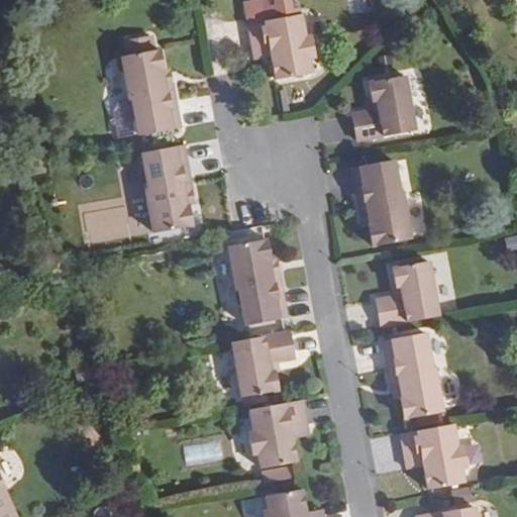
[(281,7),(263,10),(265,21),(282,17),(281,7)]
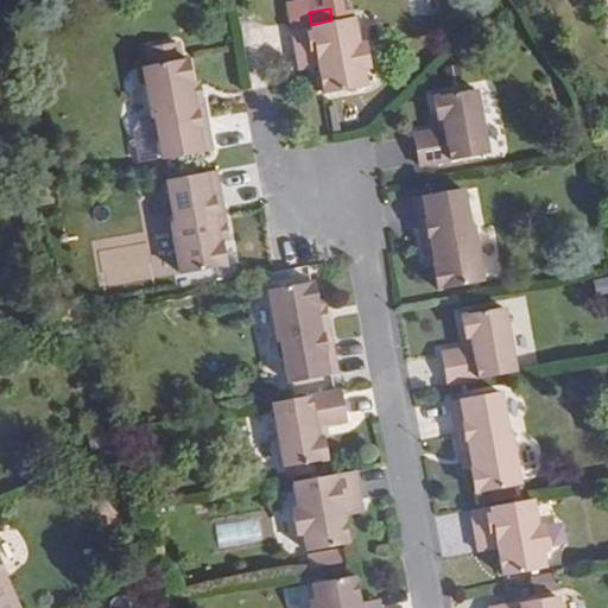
[(331,20),(311,25),(291,29),(297,59),(310,57),(312,68),(320,67),(324,95),(367,88),(363,69),(367,63),(363,48),(359,45),(354,17),(331,20)]
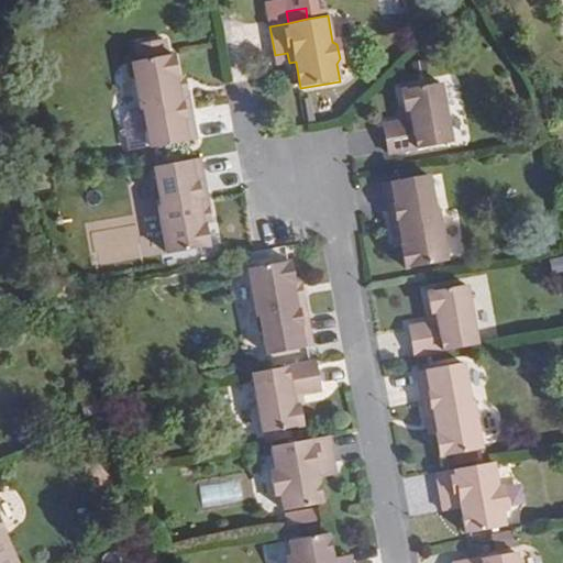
[(138,62),(166,56),(163,40),(134,45),(138,62)]
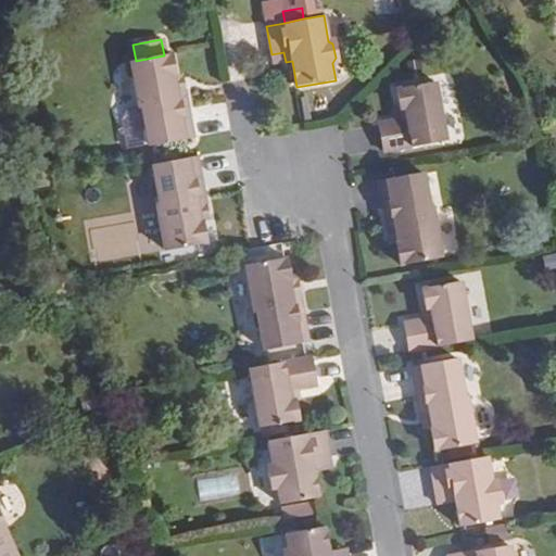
[(283,52),(272,54),(274,64),(286,62),(283,52)]
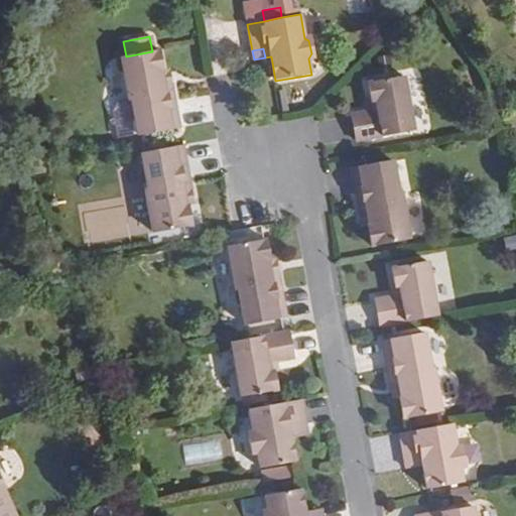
[(162,71),(158,50),(152,51),(126,56),(121,56),(129,101),(131,101),(138,134),(138,136),(179,128),(174,102),(166,103),(160,71),(162,71)]
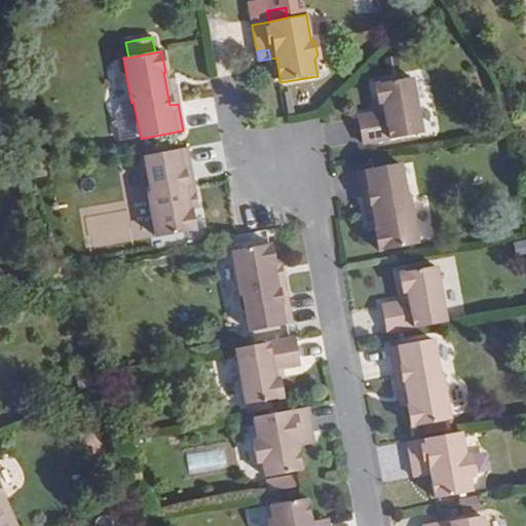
[(172,71),(165,72),(163,72),(170,105),(178,104),(172,71)]
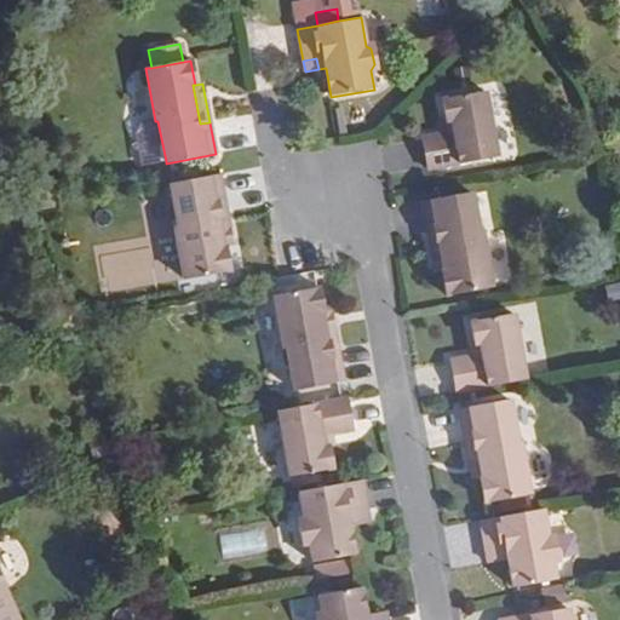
[(497,156),(484,91),(441,99),(446,121),(446,122),(447,121),(449,132),(442,133),(422,138),(428,170),(497,156)]
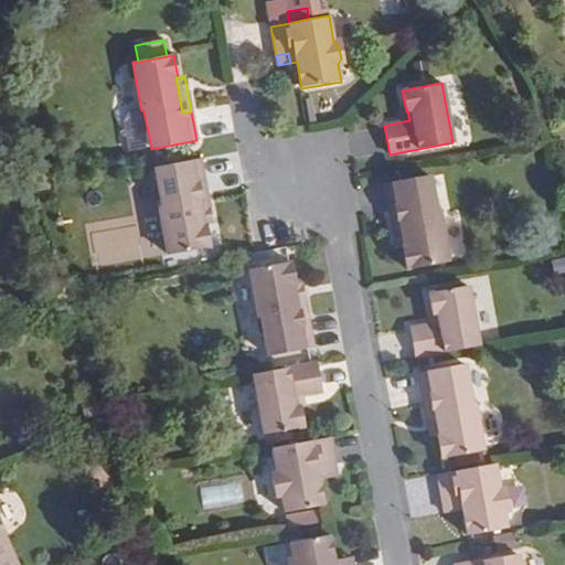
[(151,147),(144,110),(141,110),(130,113),(124,121),(129,151),(151,147)]
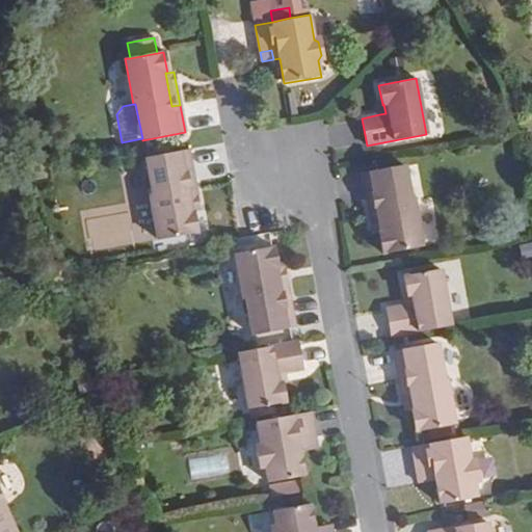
[(196,233),(193,212),(191,212),(185,180),(193,178),(188,151),(145,158),(152,194),(150,195),(158,240),(196,233)]
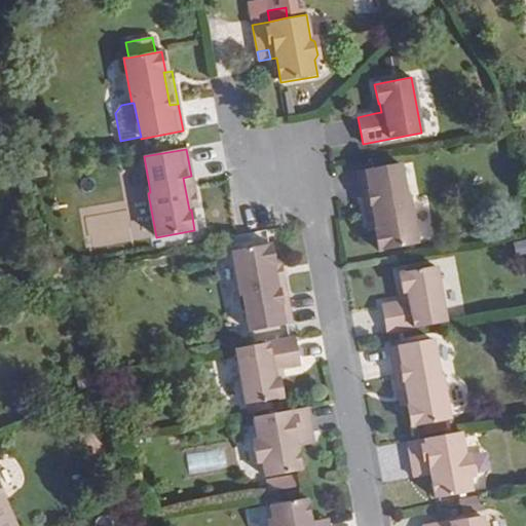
[(408,198),(401,162),(360,171),(365,198),(372,196),(379,229),(377,229),(380,250),(419,242),(411,198),(408,198)]
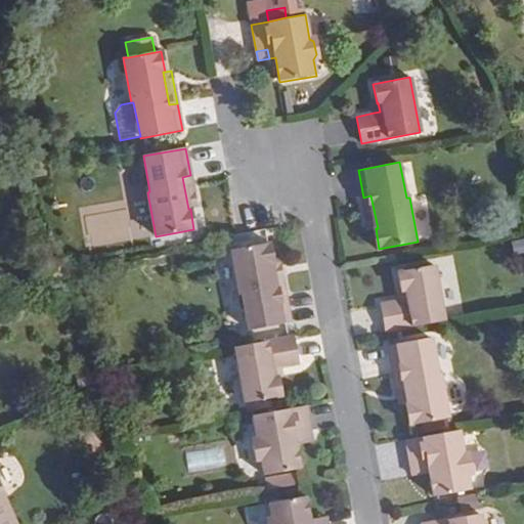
[(188,209),(190,209),(197,208),(190,175),(182,177),(188,209)]
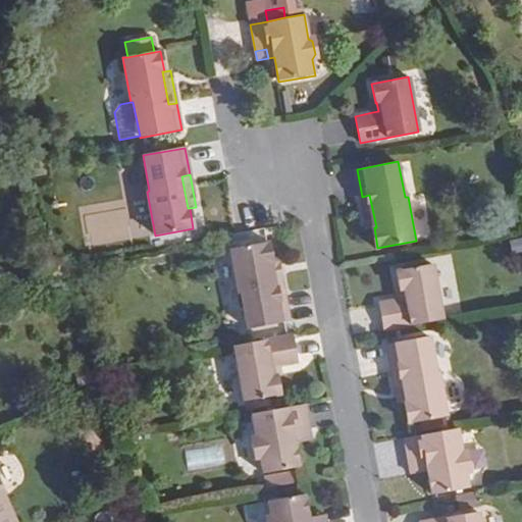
[(367,228),(374,227),(376,227),(369,195),(362,197),(367,228)]
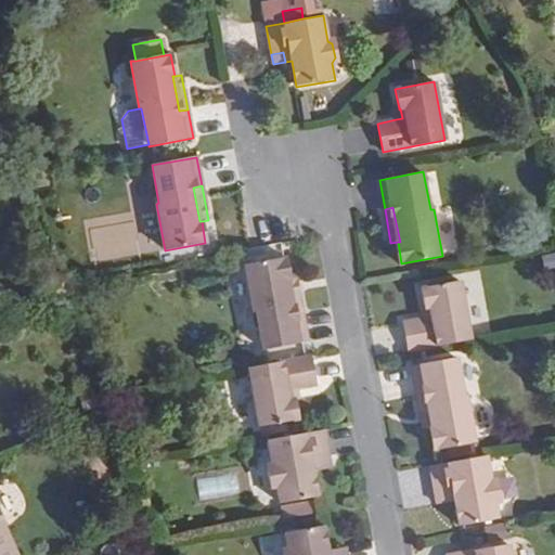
[(308,341),(302,312),(294,314),(287,280),(289,280),(285,258),(245,266),(254,312),(256,312),(262,350),(308,341)]
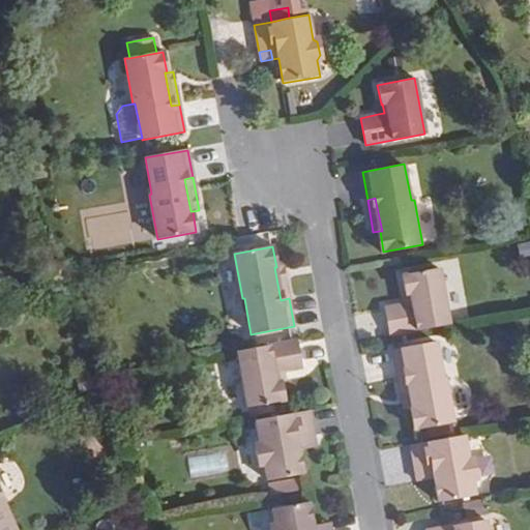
[(283,266),(276,267),(274,267),(281,300),(289,298),(283,266)]
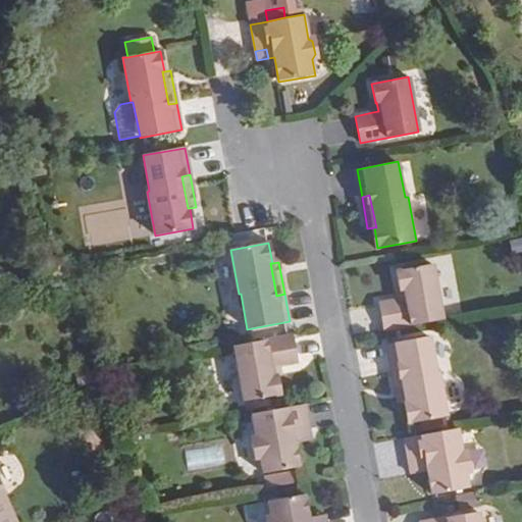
[(400,290),(401,290),(403,299),(397,300),(379,303),(384,330),(442,320),(432,264),(396,271),(399,289),(400,290)]
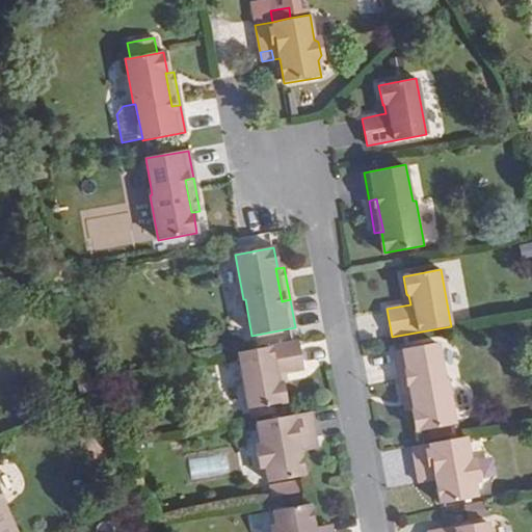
[(302,370),(297,342),(238,352),(248,408),(286,402),(283,384),(282,382),(281,382),(278,374),(285,372),(302,370)]
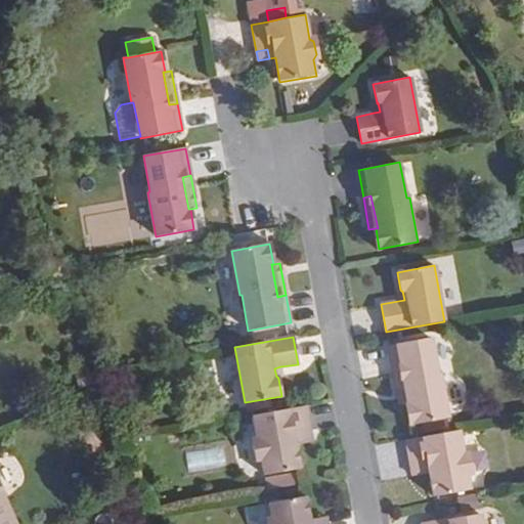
[(430,338),(388,346),(393,373),(401,372),(407,404),(405,404),(409,425),(448,418),(439,374),(437,374),(430,338)]
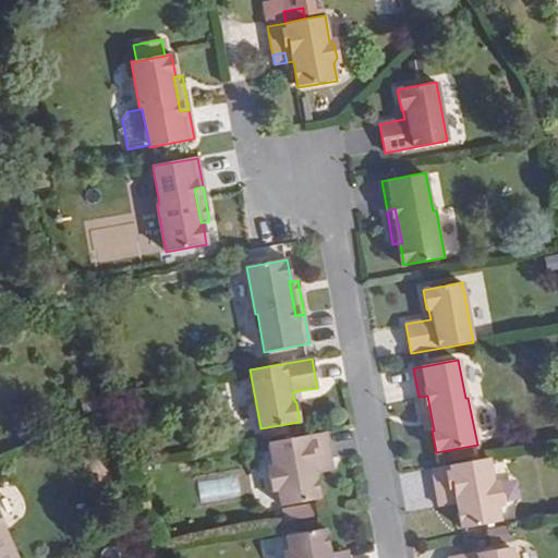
[(425,432),(432,431),(434,431),(427,396),(419,397),(425,432)]
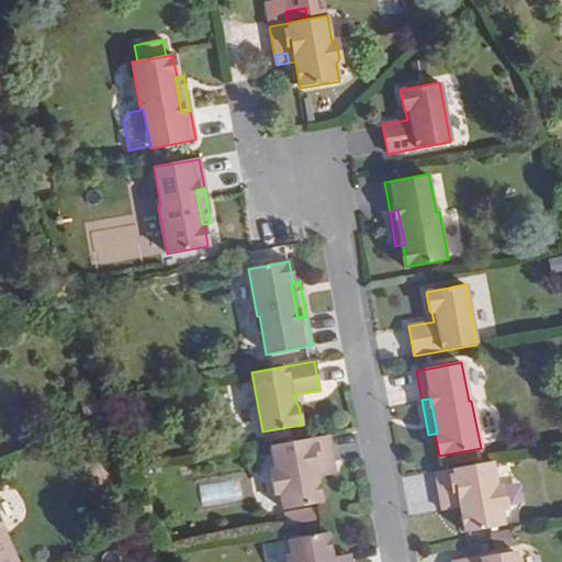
[(337,463),(332,435),(276,446),(280,470),(274,475),(278,490),(283,493),(287,508),(326,502),(322,476),(327,475),(325,465),(337,463)]
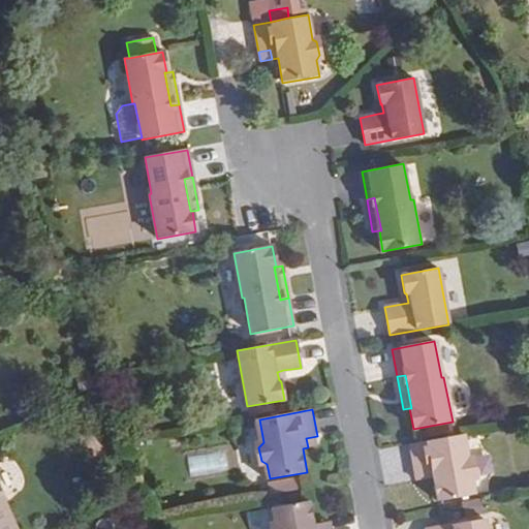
[(468,455),(465,434),(410,444),(414,468),(427,466),(428,476),(435,475),(440,499),(476,493),(473,474),(475,471),(473,459),(468,455)]
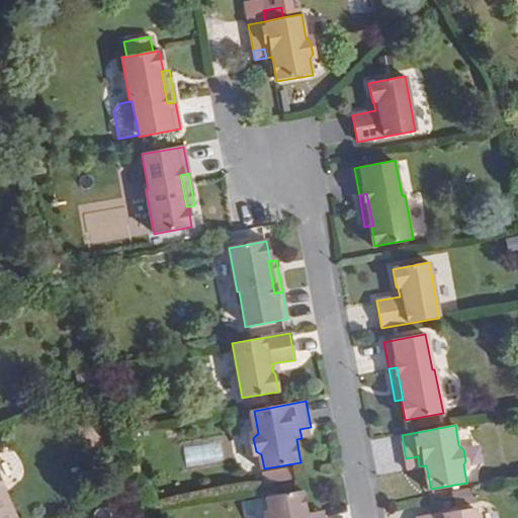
[(301,438),(313,436),(311,427),(299,429),(301,438)]
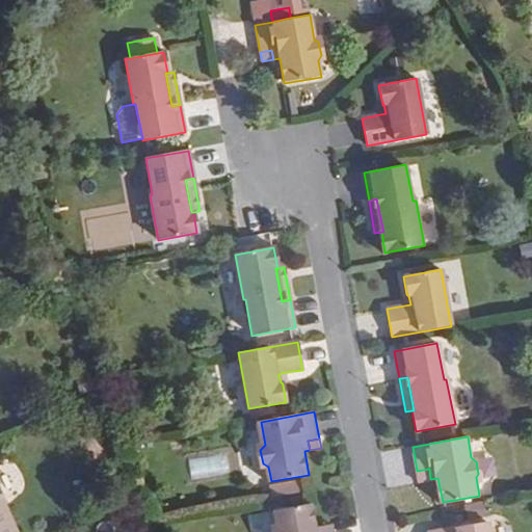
[(419,481),(430,479),(429,469),(417,471),(419,481)]
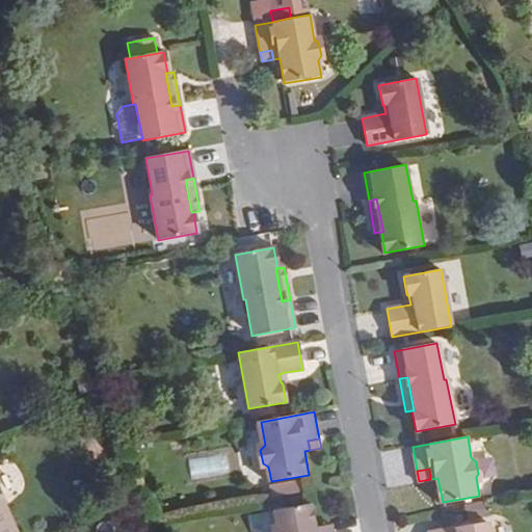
[(0,531),(18,531),(5,502),(7,501),(0,485),(0,531)]
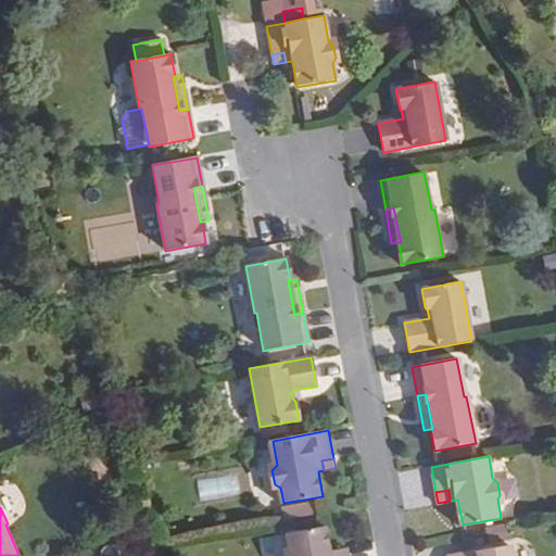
[(332,553),(328,527),(289,534),(292,551),(287,555),(338,555),(338,552),(332,553)]
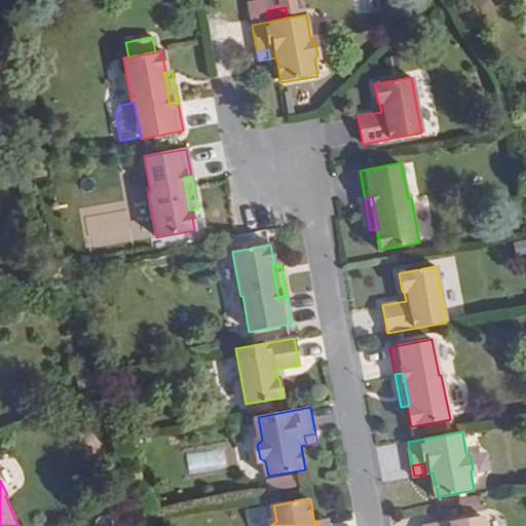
[(486,525),(485,514),(425,525),(486,525)]
